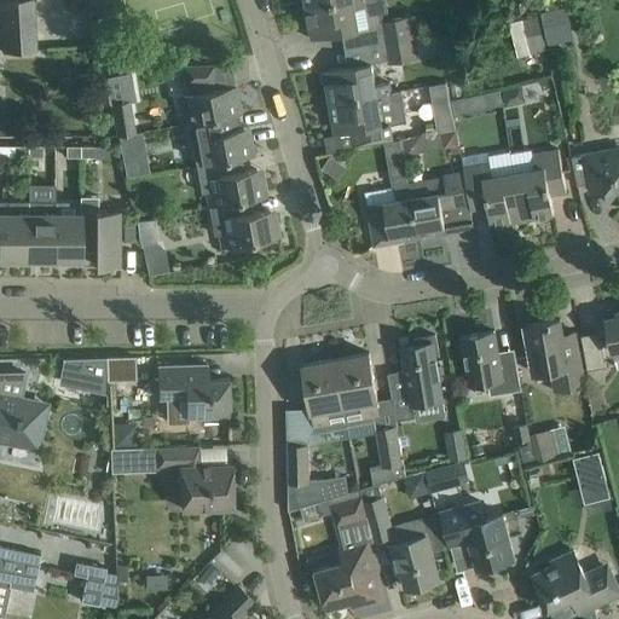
[(0,0),(0,10),(4,50),(35,48),(34,18),(15,19),(13,5),(16,5),(16,0),(0,0)]
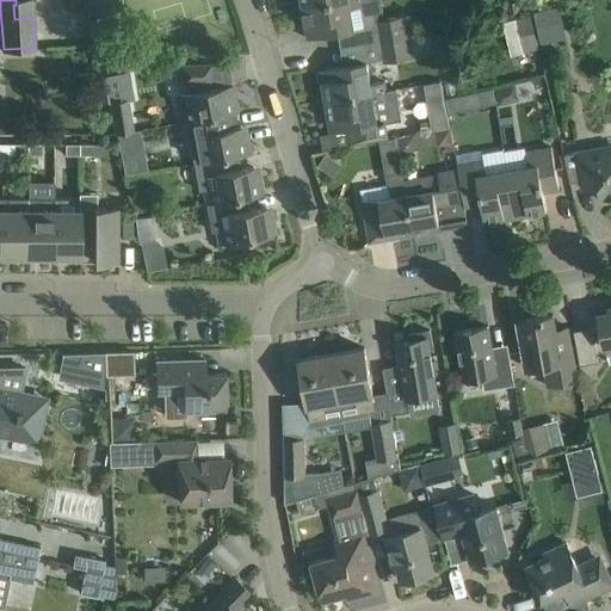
[(16,0),(16,5),(13,5),(14,19),(34,18),(32,0),(16,0)]
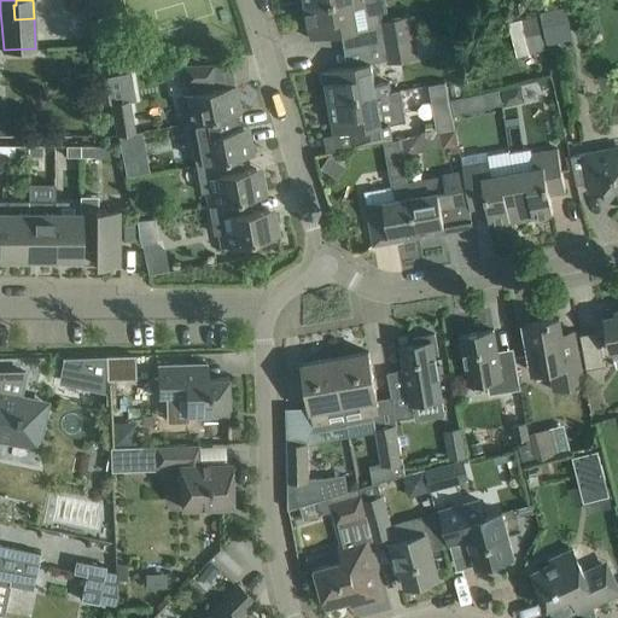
[(385,44),(413,39),(409,15),(380,19),(377,0),(345,0),(305,7),(309,27),(313,27),(315,39),(382,27),(385,44)]
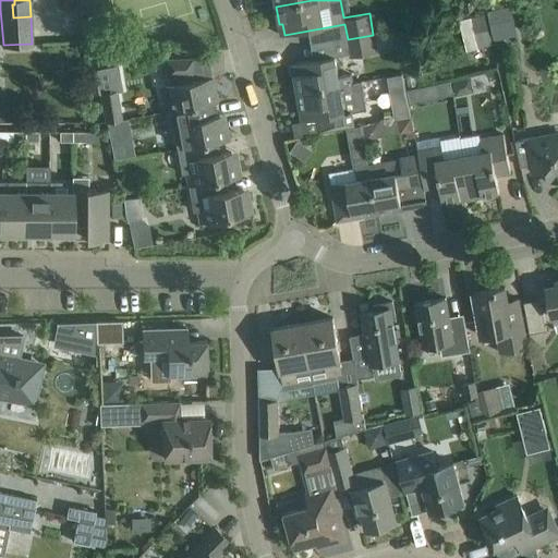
[(517,35),(511,5),(488,10),(495,39),(517,35)]
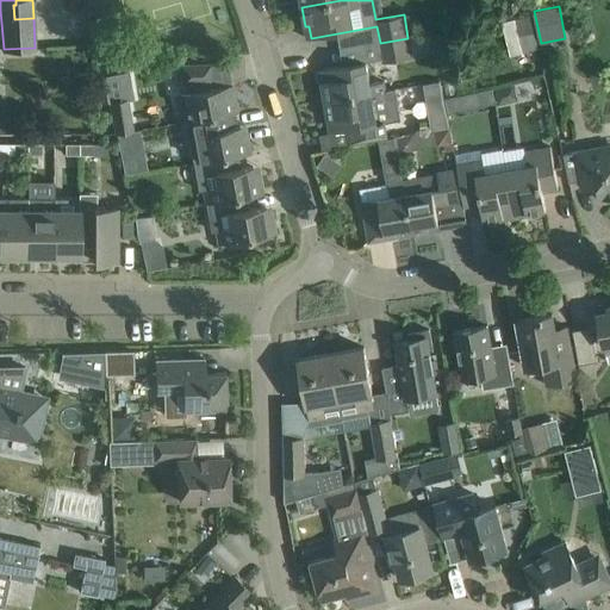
[(511,55),(539,48),(530,14),(503,22),(511,55)]
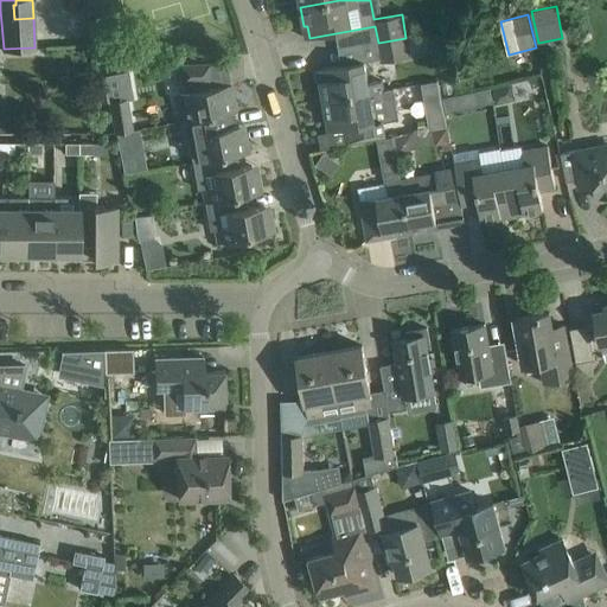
[(406,38),(378,43),(381,62),(409,57),(406,38)]
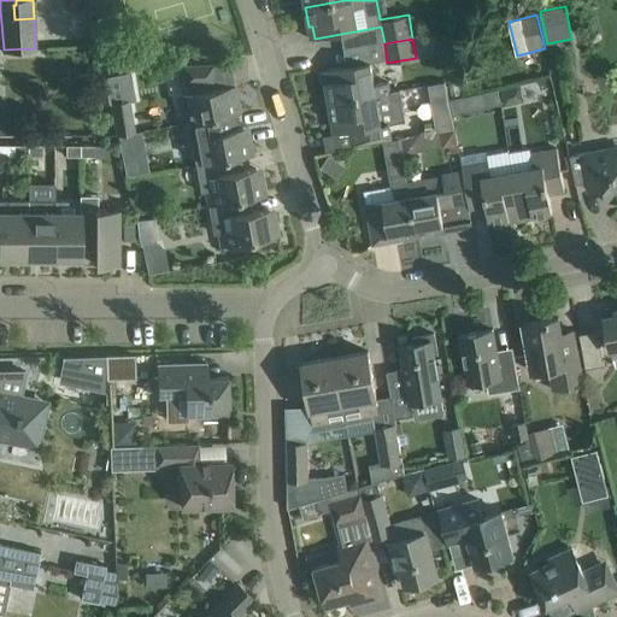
[(328,101),(389,90),(388,83),(374,86),(369,62),(325,70),(328,82),(324,82),(328,101)]
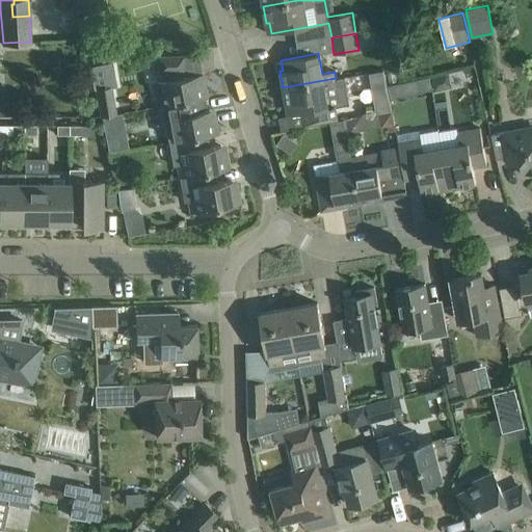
[(183,56),(158,56),(158,72),(160,72),(161,82),(153,83),(157,106),(162,105),(204,98),(206,98),(203,78),(198,79),(197,74),(184,76),(183,71),(183,56)]
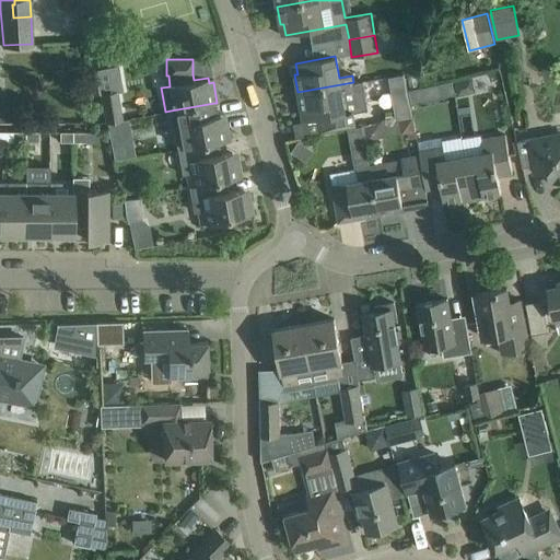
[(405,74),(389,77),(392,88),(406,85),(405,74)]
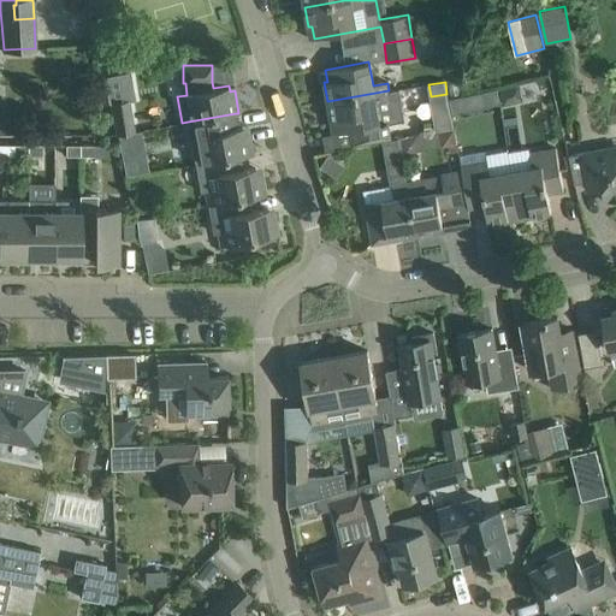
[(496,87),(450,98),(454,112),(499,102),(496,87)]
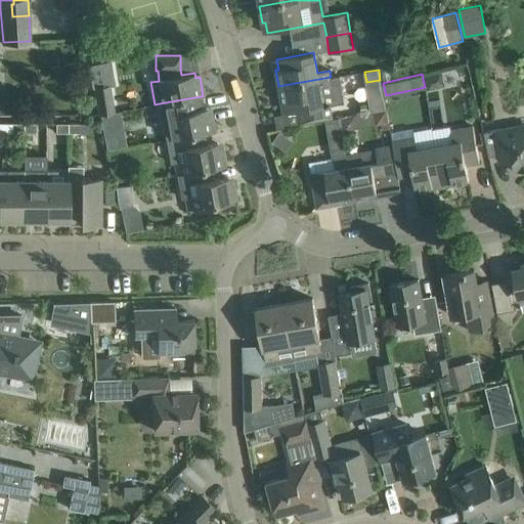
[(331,77),(278,86),(281,103),(285,102),(287,113),(298,111),(301,124),(334,119),(332,105),(345,103),(340,77),(331,78),(331,77)]
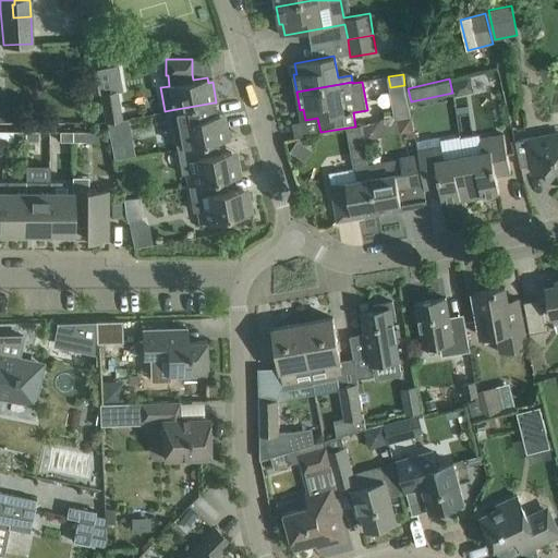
[(100,93),(106,122),(121,119),(116,89),(100,93)]
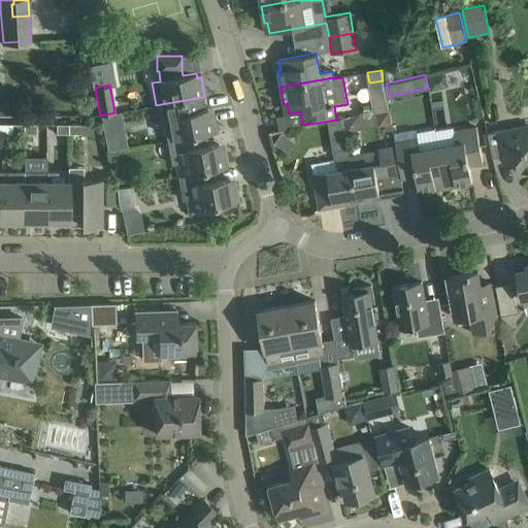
[(175,139),(205,134),(216,132),(212,112),(207,113),(207,108),(204,108),(202,97),(161,104),(165,128),(163,128),(166,141),(168,140),(175,139)]
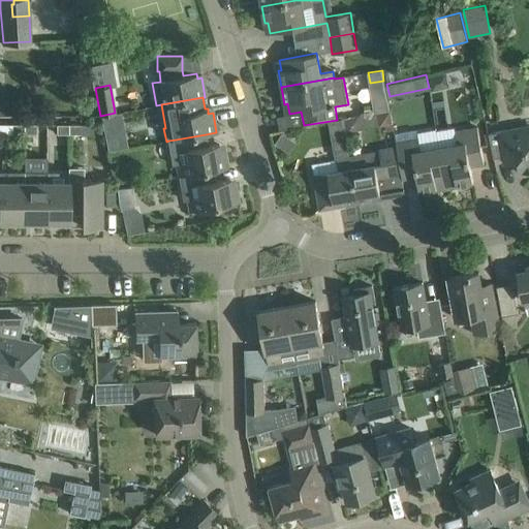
[(121,112),(115,113),(100,116),(107,150),(127,146),(121,112)]
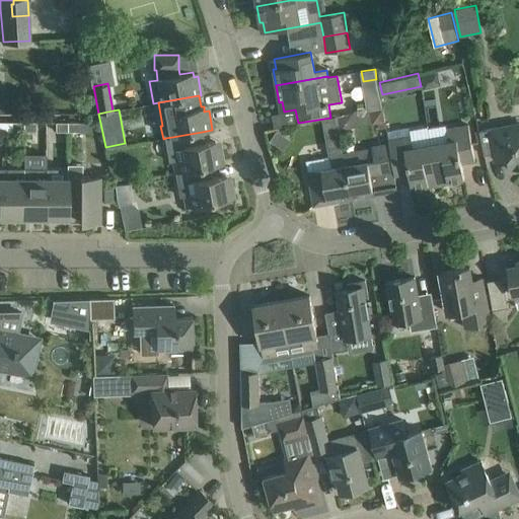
[(338,118),(323,120),(330,155),(344,153),(338,118)]
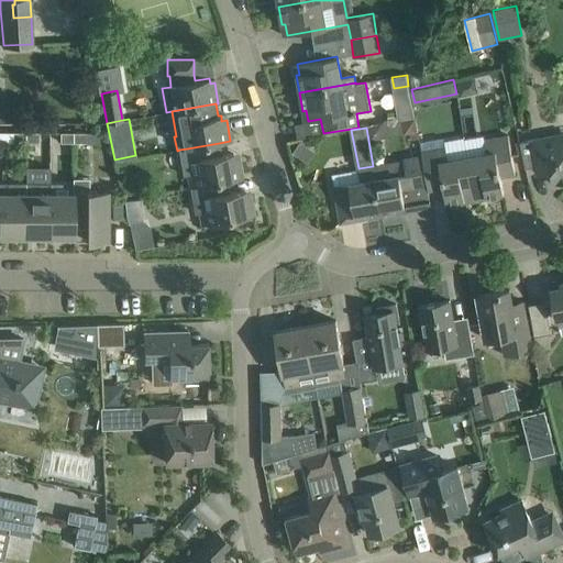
[(25,132),(12,132),(12,142),(25,142),(25,132)]
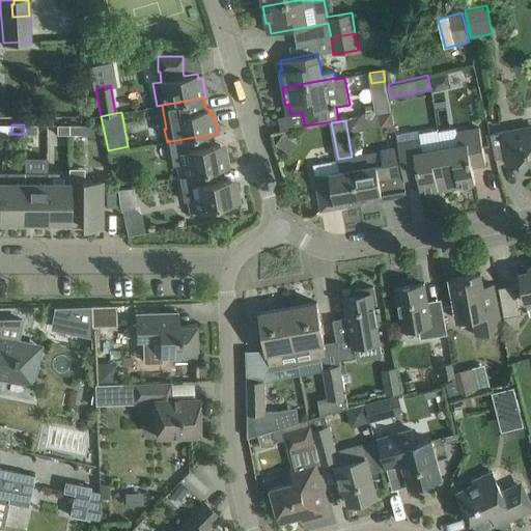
[(24,124),(24,134),(36,134),(36,124),(24,124)]
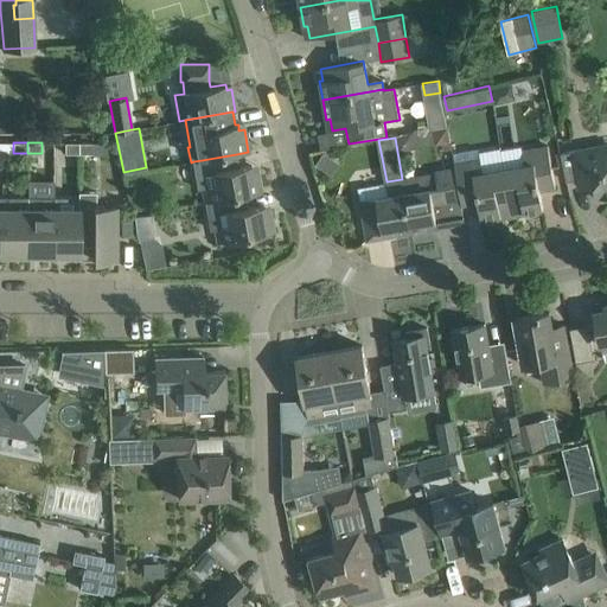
[(64,142),(64,153),(78,153),(78,142),(64,142)]
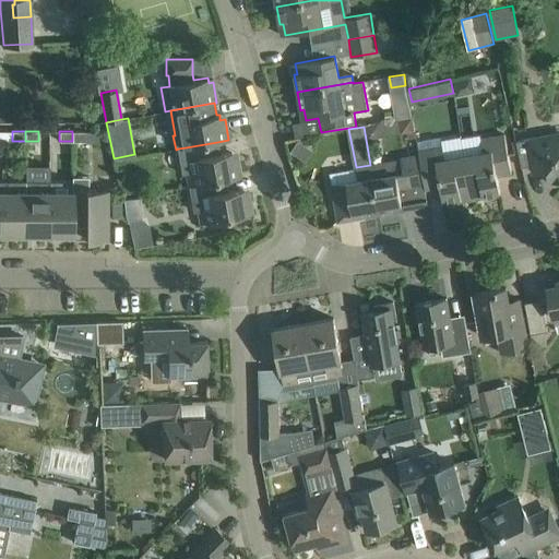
[(72,131),(72,141),(85,141),(97,141),(97,131),(85,131),(73,131),(72,131)]
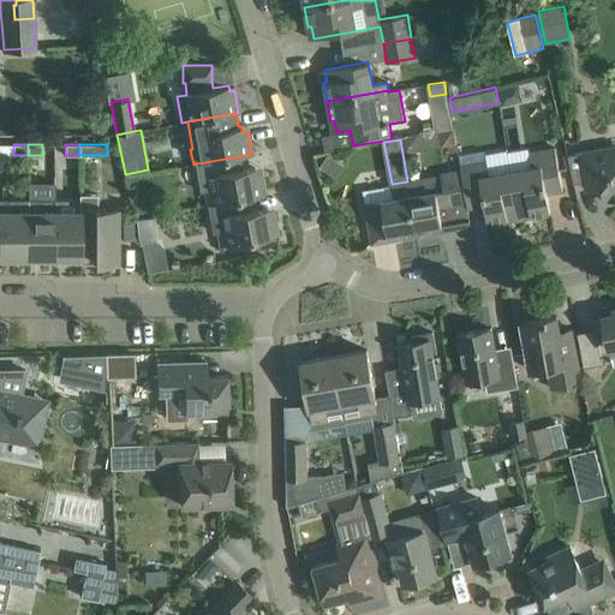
[(614,147),(580,153),(569,155),(574,184),(586,181),(587,190),(603,186),(605,202),(614,201),(614,199),(614,147)]
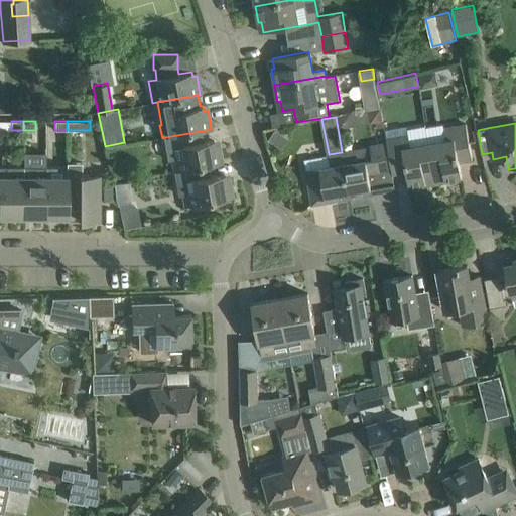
[(473,159),(466,124),(444,128),(446,140),(428,143),(434,179),(444,178),(444,180),(462,178),(459,162),(473,159)]
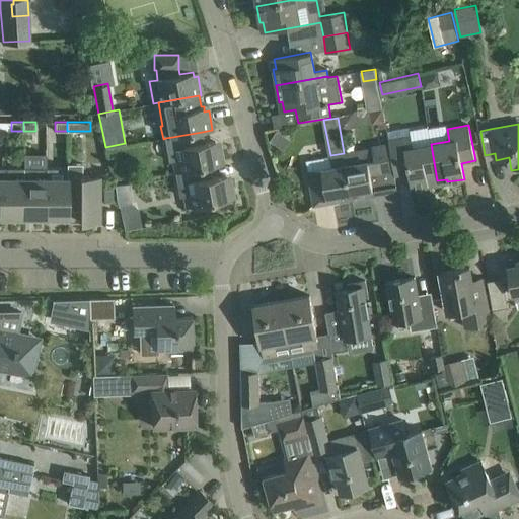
[(172,137),(165,138),(169,161),(171,161),(173,173),(175,172),(183,171),(210,166),(223,164),(219,145),(215,146),(214,141),(204,143),(202,132),(172,137)]
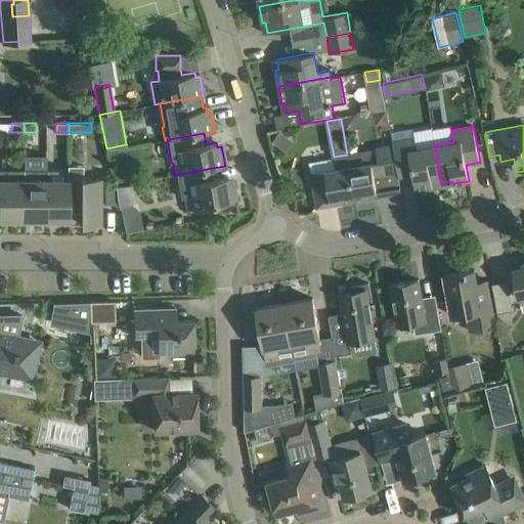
[(441,182),(435,145),(417,148),(415,136),(391,140),(392,144),(393,144),(398,173),(399,177),(412,174),(416,190),(432,187),(432,184),(441,182)]
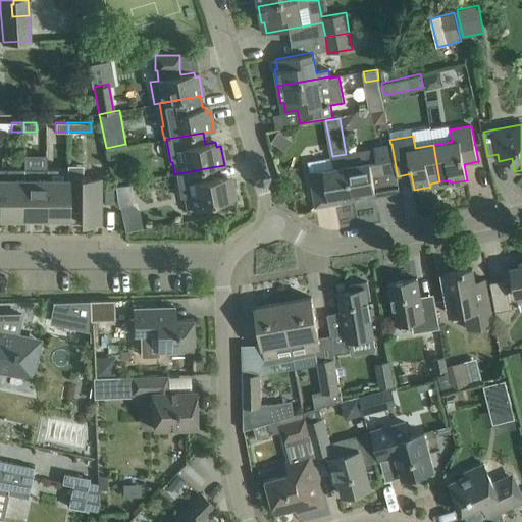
[(376,196),(373,176),(397,172),(392,144),(390,144),(373,148),(373,149),(345,155),(353,198),(371,195),(371,197),(376,196)]
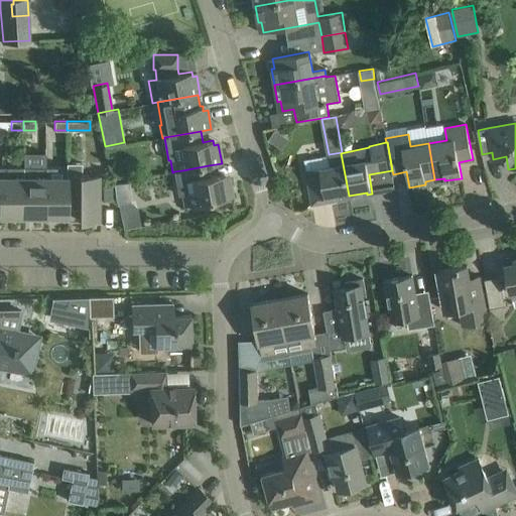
[(23,168),(23,215),(45,215),(45,168),(45,153),(23,153),(23,168)]
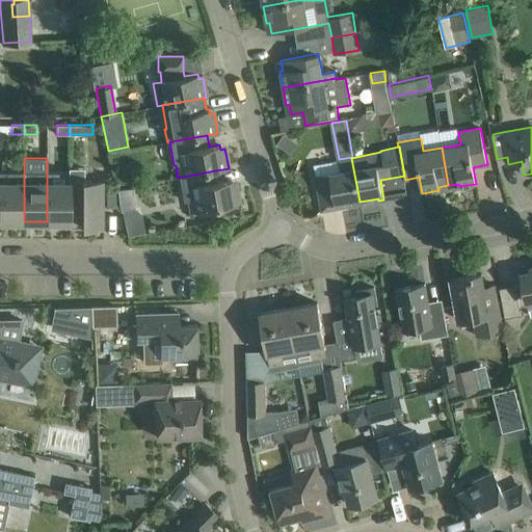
[(320,163),(314,164),(316,176),(319,192),(322,211),(337,208),(342,207),(341,205),(360,202),(351,158),(340,160),(320,163)]
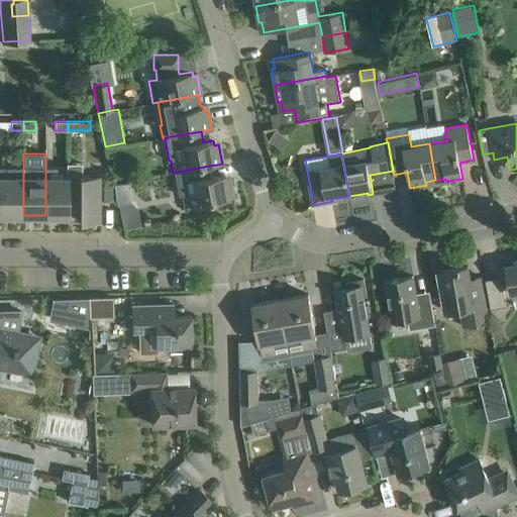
[(66,169),(66,177),(68,177),(68,209),(79,209),(79,221),(98,221),(98,176),(81,176),(82,163),(66,163),(66,169)]
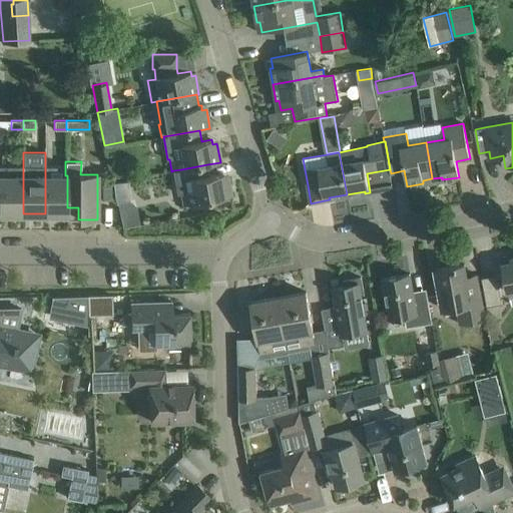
[(181,169),(173,170),(177,193),(181,193),(183,204),(211,199),(230,196),(227,177),(223,178),(222,173),(209,175),(207,164),(181,169)]
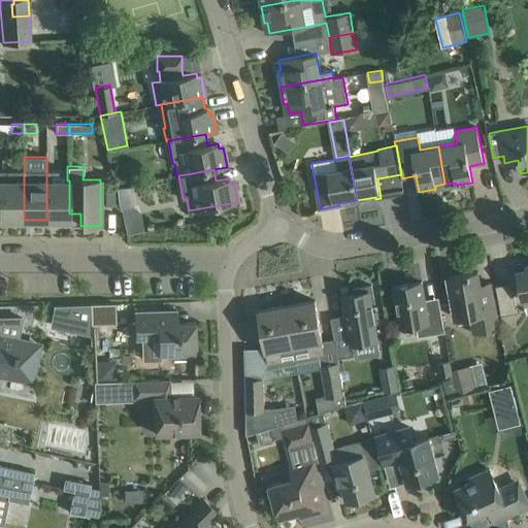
[(24,220),(24,172),(1,172),(1,220),(24,220)]
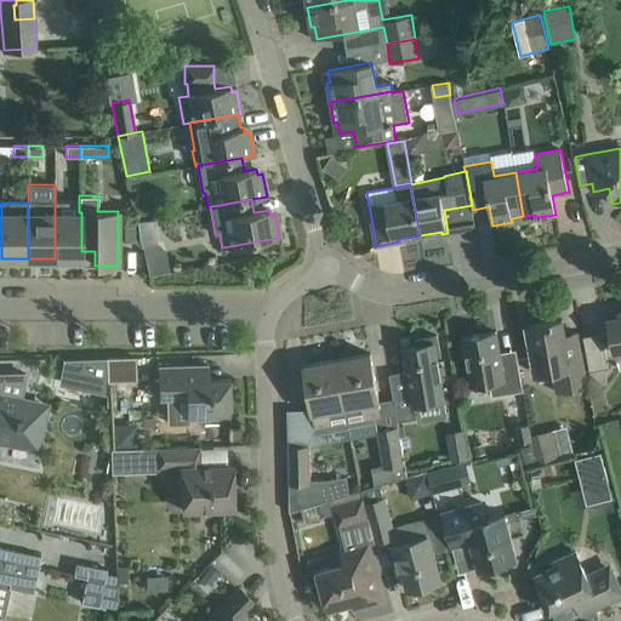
[(55,203),(55,258),(81,258),(81,251),(81,212),(79,212),(79,203),(55,203)]
